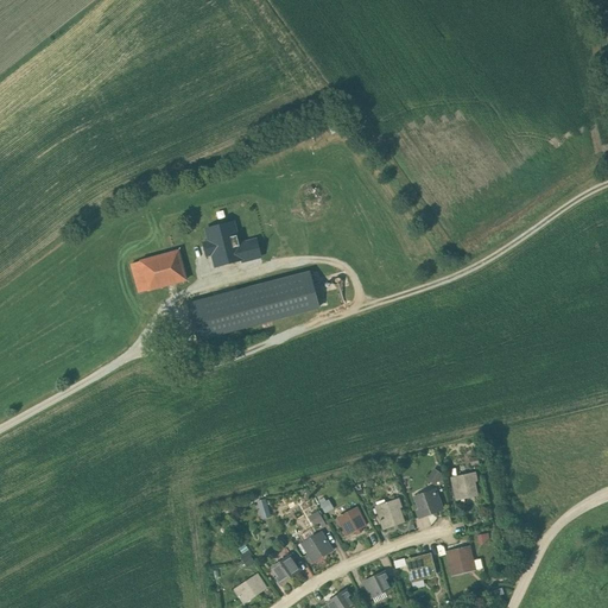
[(309,126),(315,137),(328,130),(323,119),(309,126)]
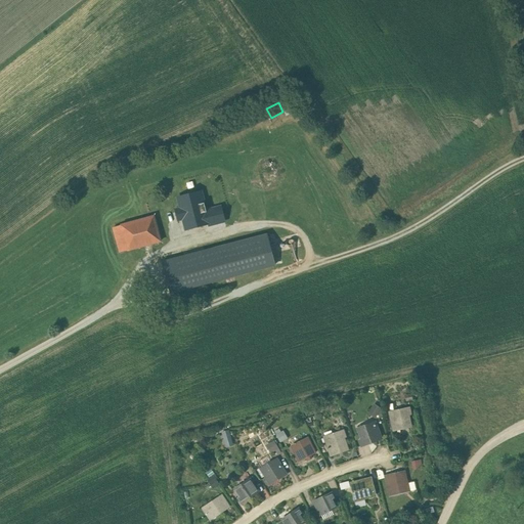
[(206,215),(205,211),(200,192),(178,198),(181,209),(178,209),(181,219),(183,218),(186,229),(211,223),(208,214),(206,215)]
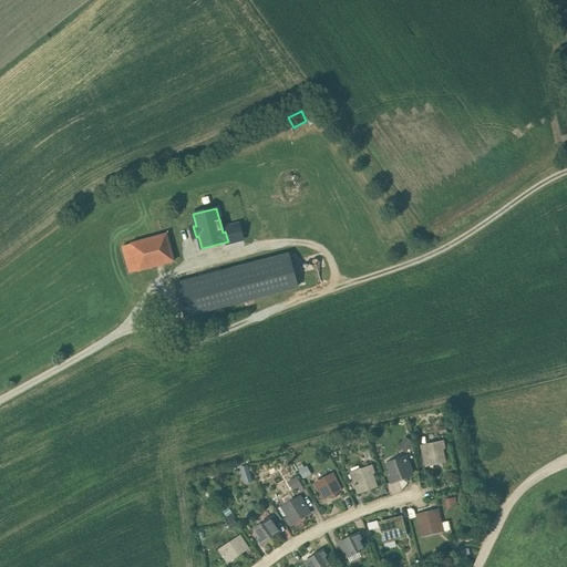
[(238,224),(222,228),(223,233),(225,232),(228,241),(228,243),(243,239),(238,224)]
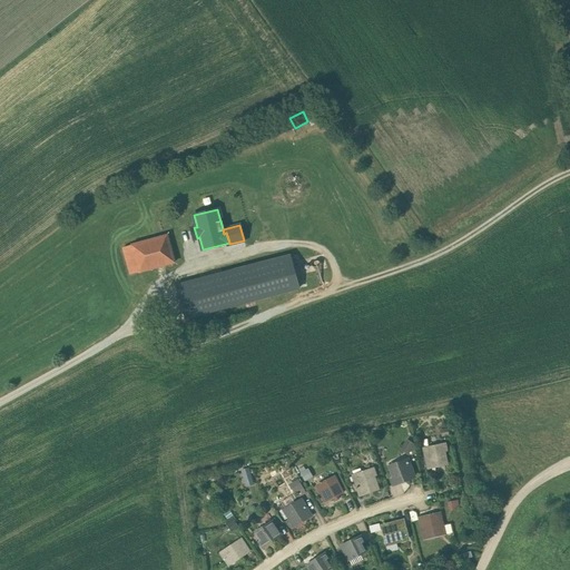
[(123,247),(130,274),(174,263),(167,235),(123,247)]
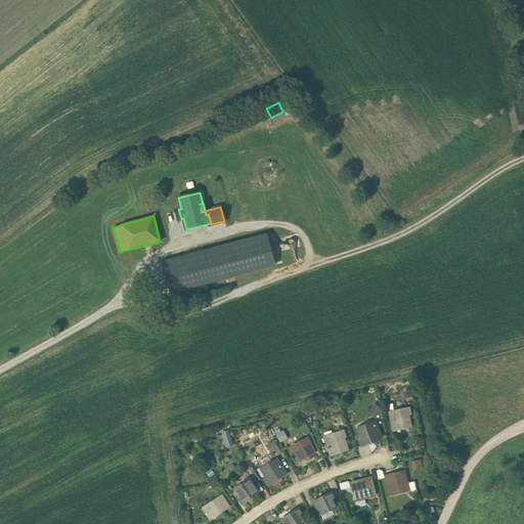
[(266,235),(163,262),(170,292),(273,265),(266,235)]
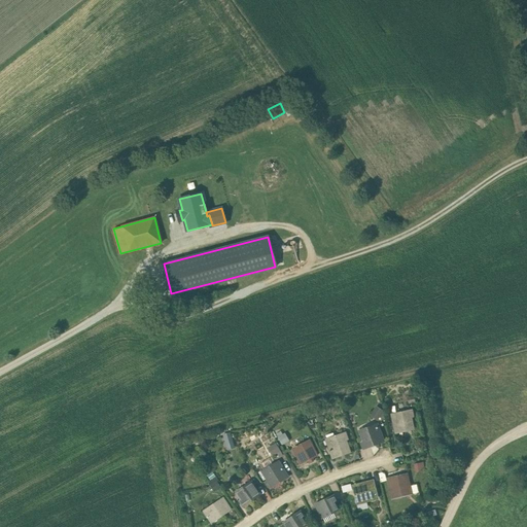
[(376,405),(369,414),(378,419),(384,410),(376,405)]
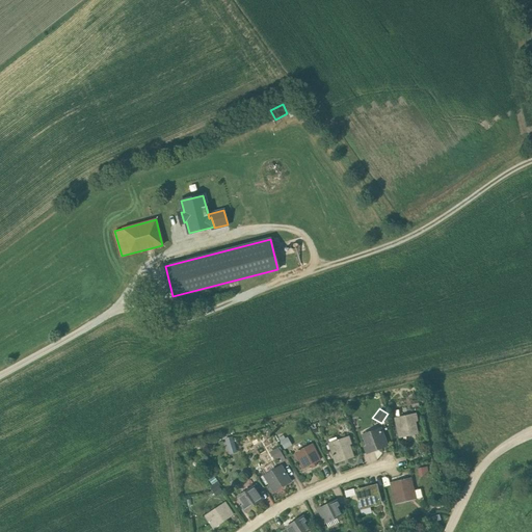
[(416,414),(395,419),(399,435),(417,431),(415,421),(417,420),(416,414)]
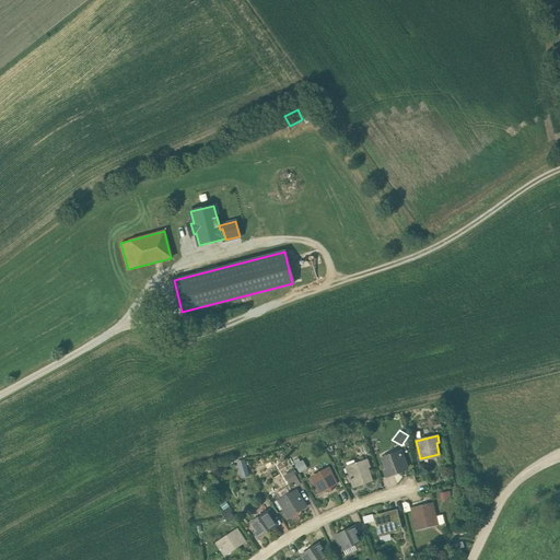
[(407,468),(400,453),(383,459),(387,470),(385,471),(386,476),(407,468)]
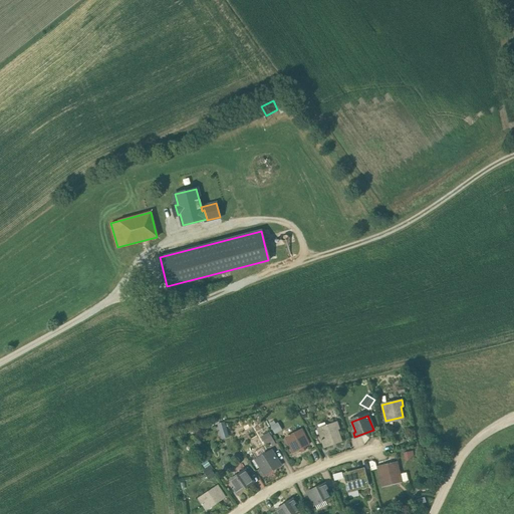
[(274,432),(280,430),(275,419),(269,422),(274,432)]
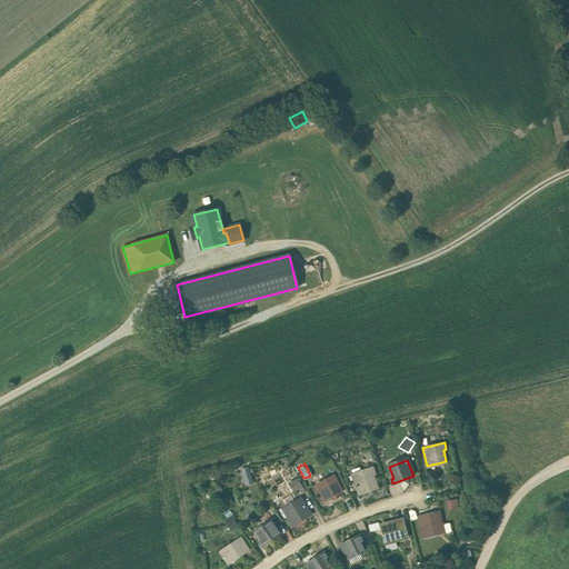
[(240,467),(243,485),(252,482),(249,465),(240,467)]
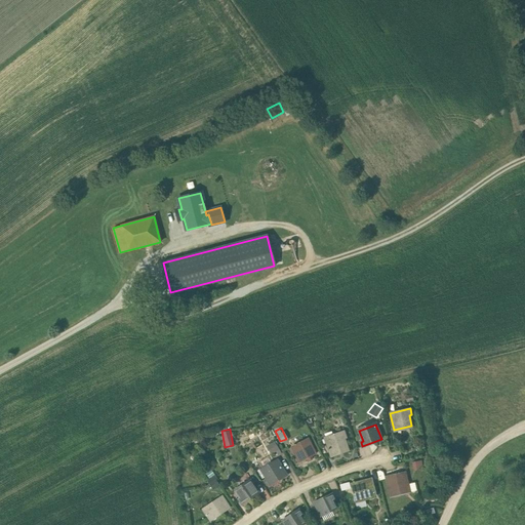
[(344,432),(325,438),(330,453),(348,448),(344,438),(346,438),(344,432)]
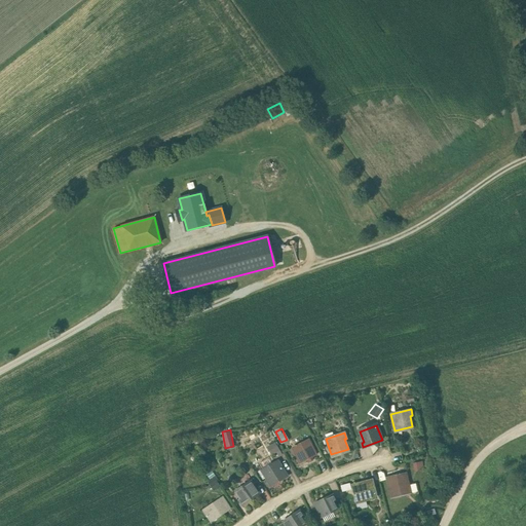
[(309,440),(292,448),(300,463),(316,454),(309,440)]
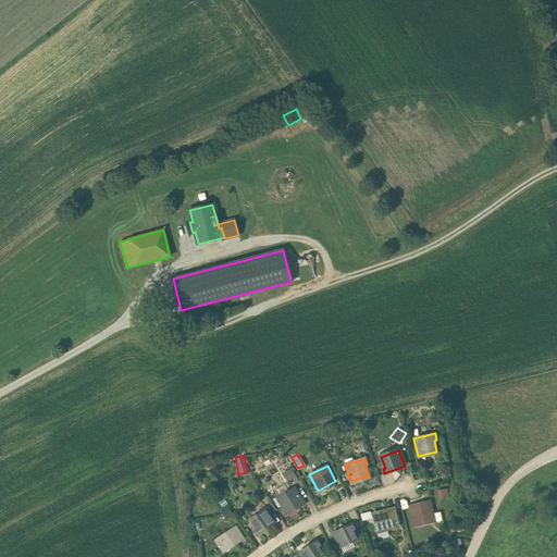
[(292,469),(284,473),(288,481),(295,477),(292,469)]
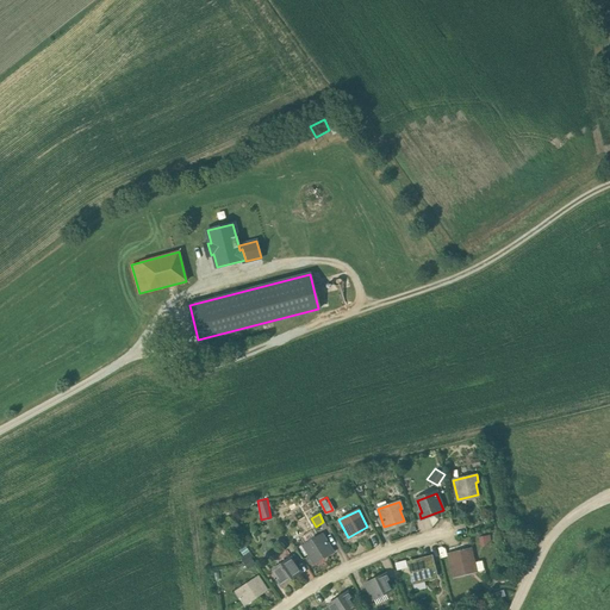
[(311,531),(300,537),(305,545),(315,537),(311,531)]
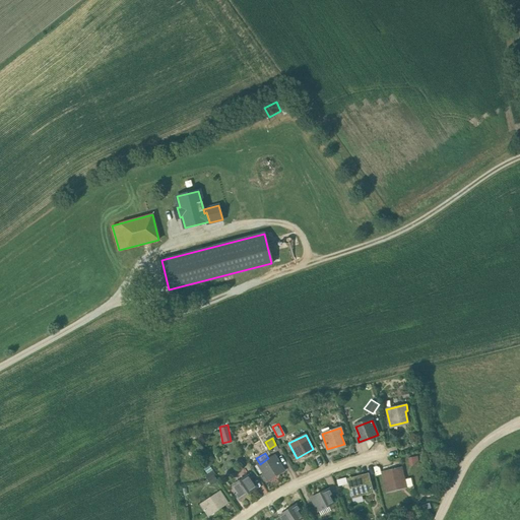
[(266,478),(282,469),(274,455),(268,458),(260,464),(265,472),(263,473),(266,478)]
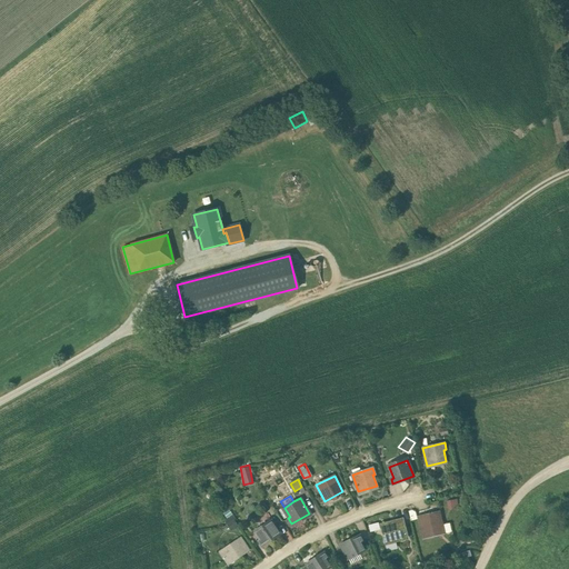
[(439,512),(418,517),(423,540),(438,536),(437,531),(441,530),(438,520),(441,519),(439,512)]
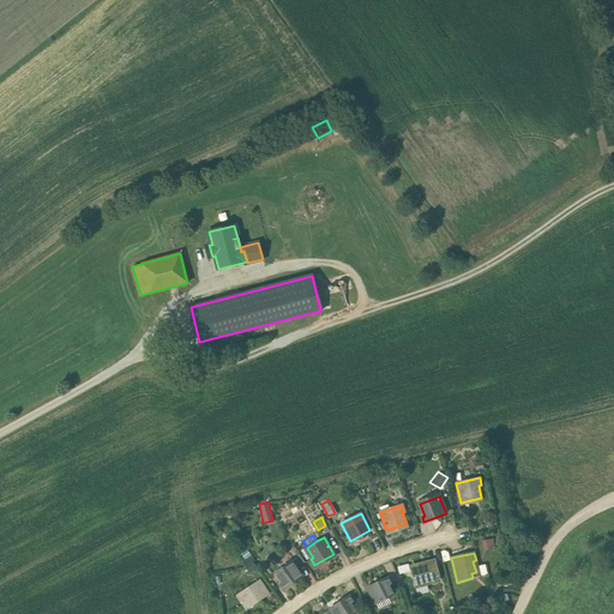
[(250,569),(256,566),(251,558),(245,560),(250,569)]
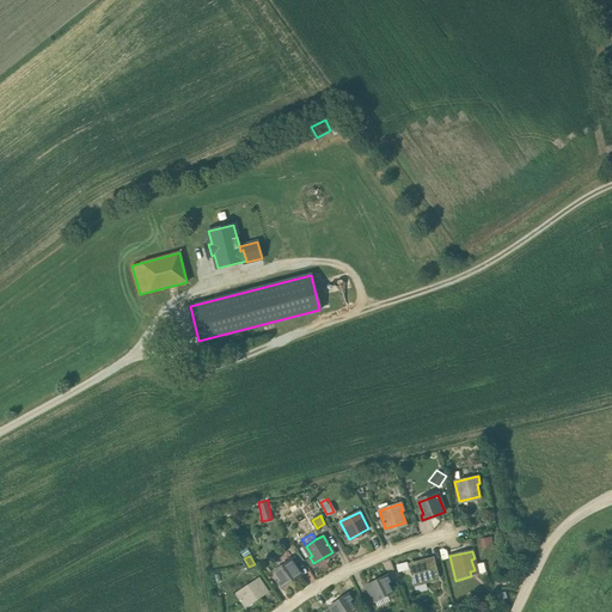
[(277,581),(282,588),(301,574),(292,560),(274,571),(280,580),(277,581)]
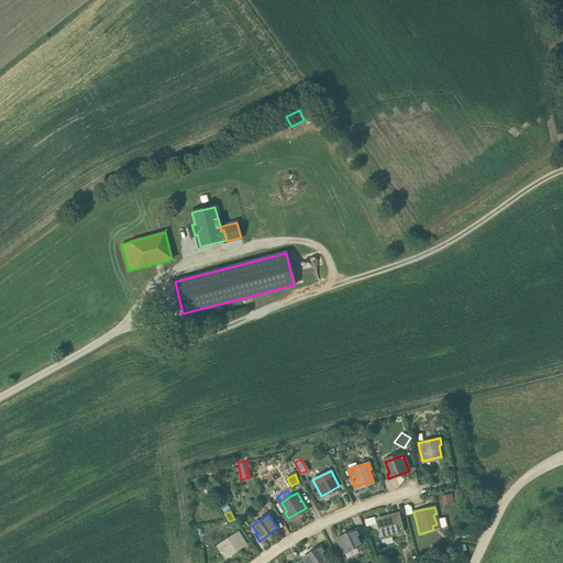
[(398,515),(377,520),(382,537),(403,531),(398,515)]
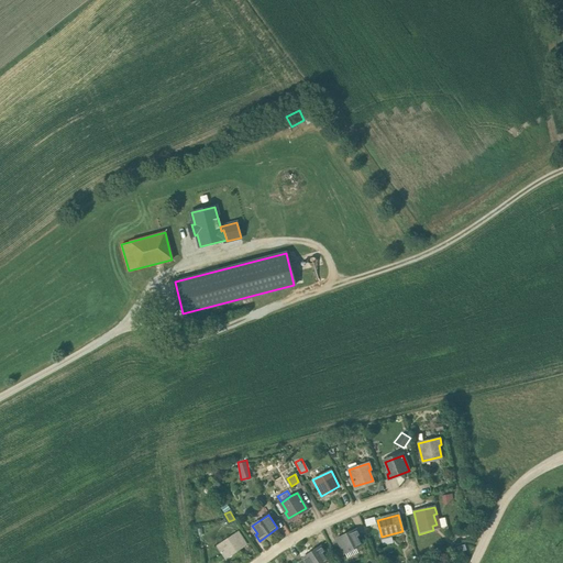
[(356,529),(337,539),(344,554),(361,545),(357,537),(360,536),(356,529)]
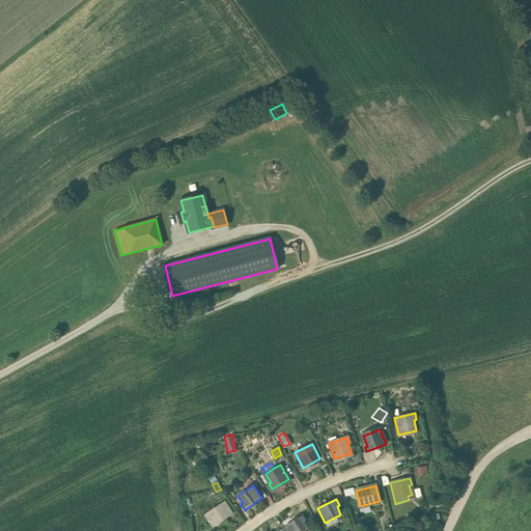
[(224,502),(205,514),(212,525),(218,521),(219,524),(225,520),(223,516),(231,511),(224,502)]
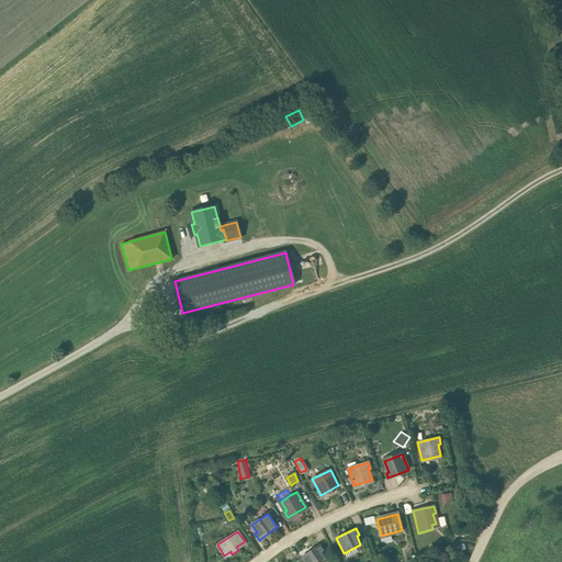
[(319,544),(302,557),(305,561),(324,561),(327,560),(322,552),(324,551),(319,544)]
